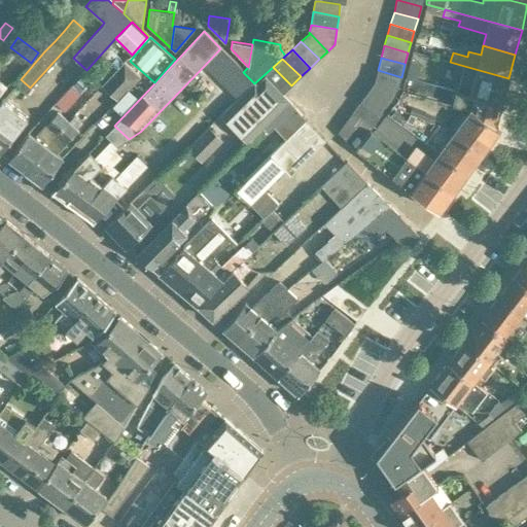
[(123,61),(102,84),(117,100),(140,77),(123,61)]
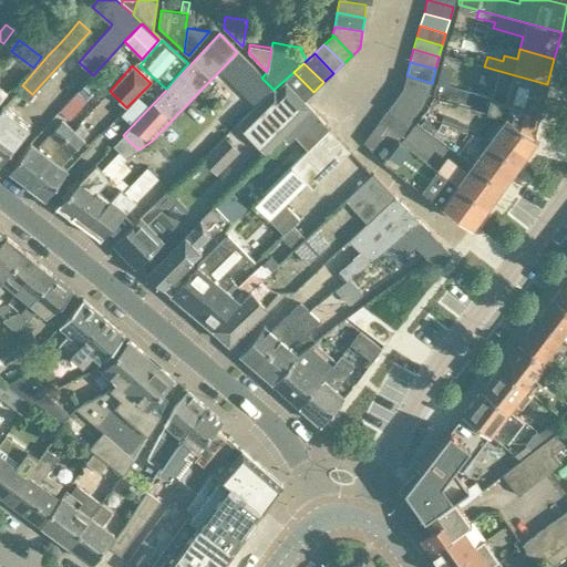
[(500,71),(493,99),(539,112),(547,84),(500,71)]
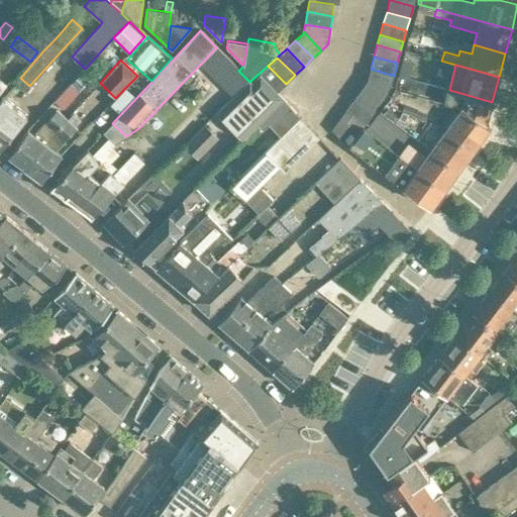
[(286,84),(268,66),(259,74),(278,92),(286,84)]
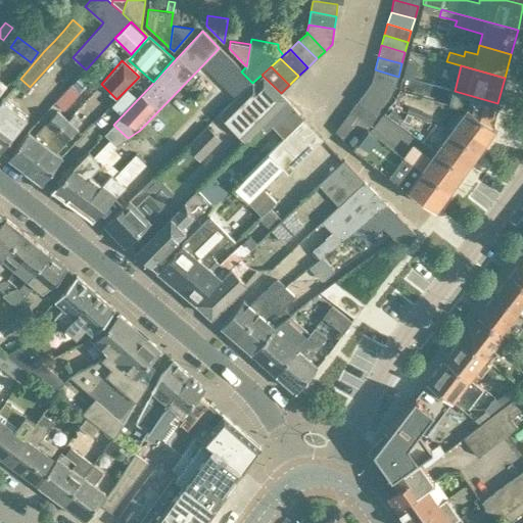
[(394,90),(398,77),(375,69),(372,81),(390,96),(394,90)]
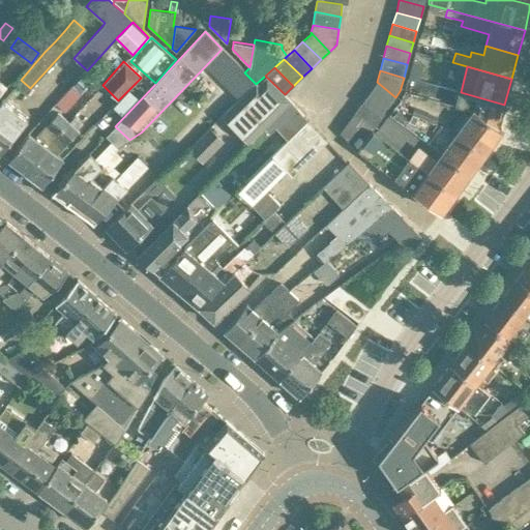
[(83,75),(56,102),(65,111),(91,83),(83,75)]
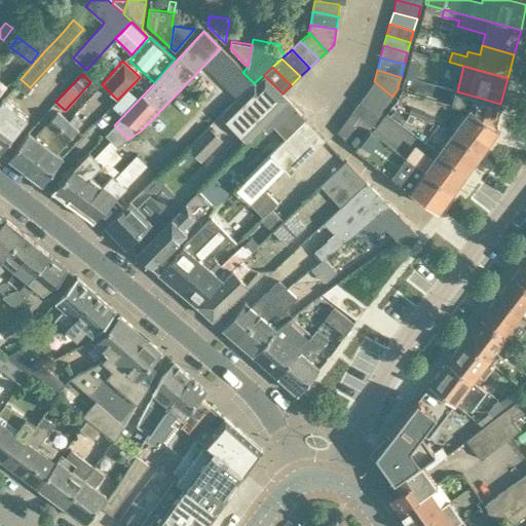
[(283,94),(263,75),(254,83),(253,82),(236,98),(221,113),(247,141),(289,101),(283,94)]
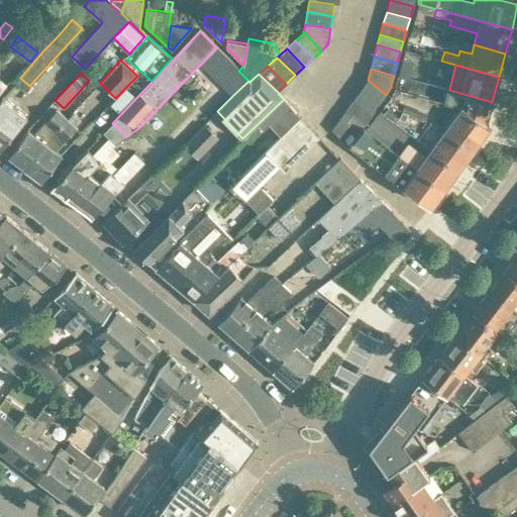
[(398,76),(395,87),(461,105),(486,123),(492,102),(449,90),(409,79),(398,76)]
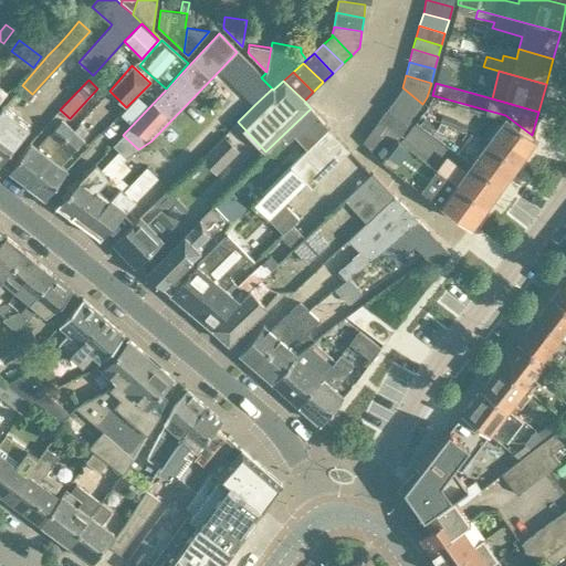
[(402,87),(386,109),(407,125),(422,104),(402,87)]
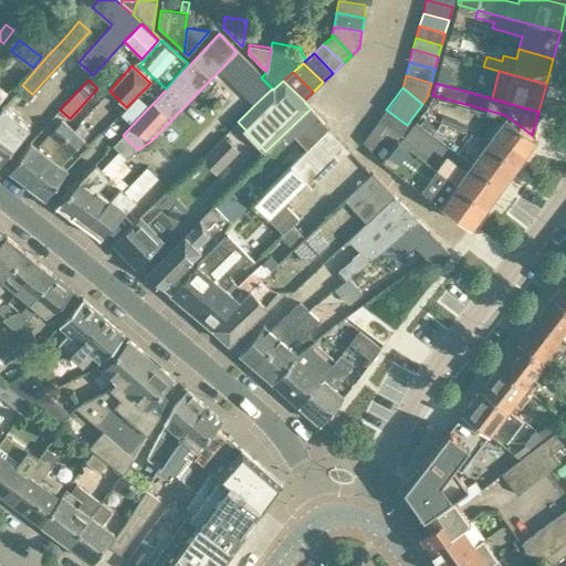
[(535,137),(532,135),(505,115),(432,95),(431,100),(422,111),(469,129),(485,142),(516,165),(535,137)]
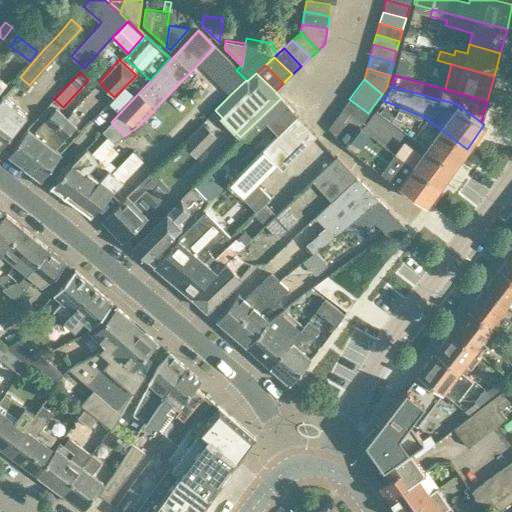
[(1,95),(0,96),(0,147),(26,113),(1,95)]
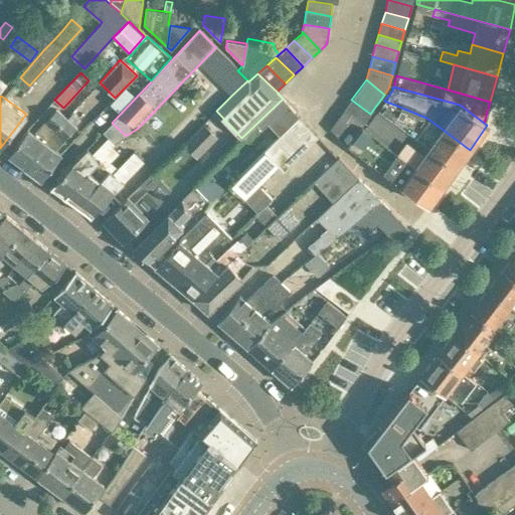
[(370,114),(351,100),(344,110),(363,124),(370,114)]
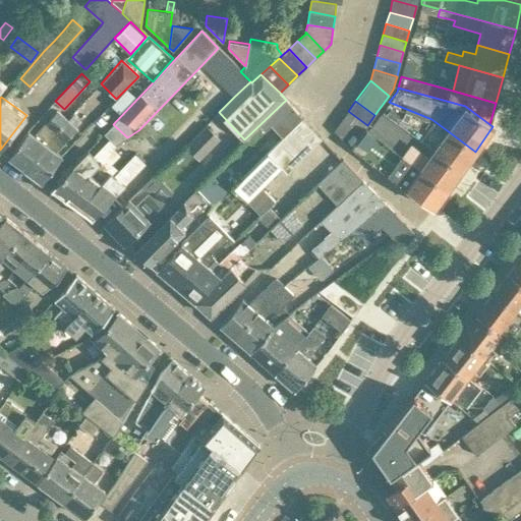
[(382,112),(432,150),(461,170),(475,152),(447,130),(431,119),(389,102),(382,112)]
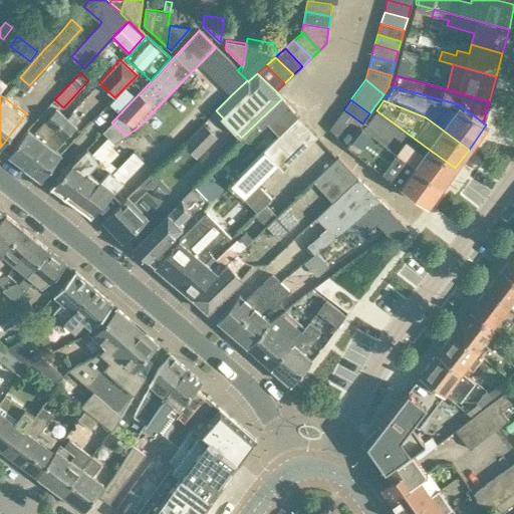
[(8,155),(25,168),(44,142),(66,118),(56,109),(35,133),(28,127),(8,155)]
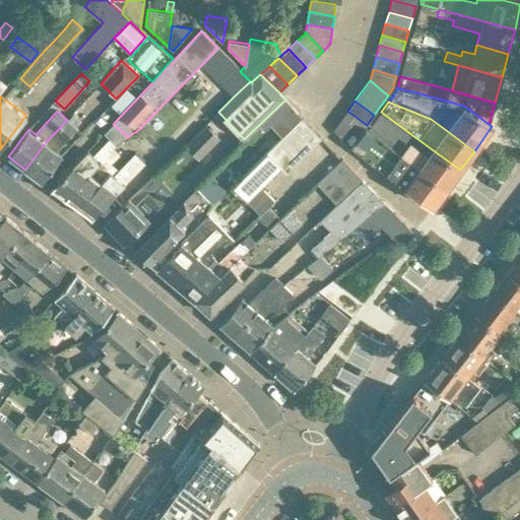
[(360,134),(365,127),(367,125),(347,111),(340,120),(360,134)]
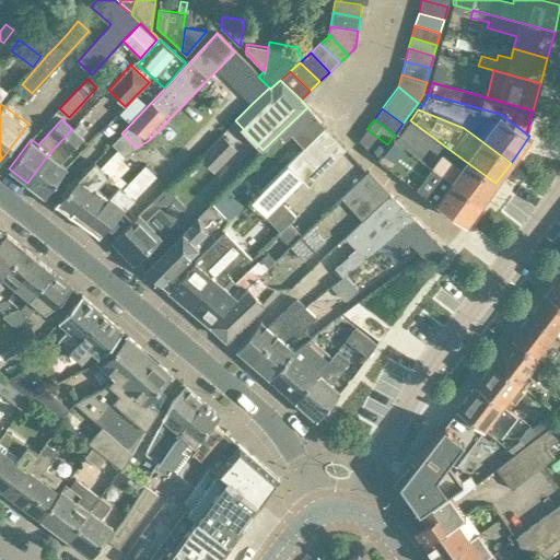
[(396,140),(451,179),(450,181),(480,203),(496,183),(465,161),(410,120),(396,140)]
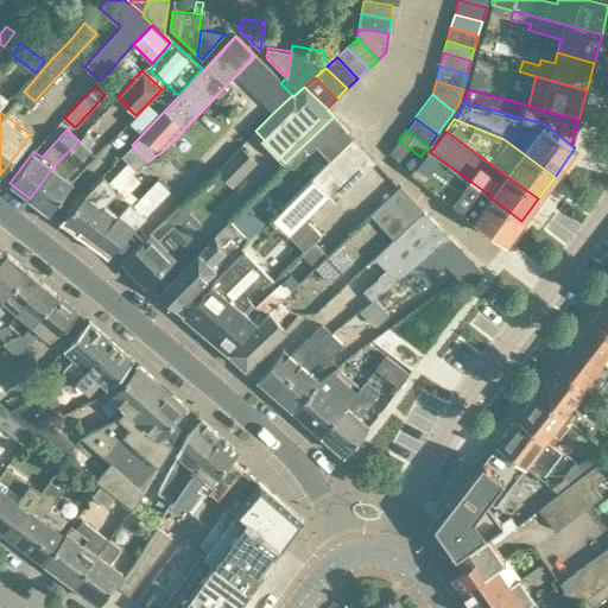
[(335,201),(375,162),(353,138),(312,177),(271,217),(303,251),(314,240),(321,234),(305,219),(329,195),(335,201)]
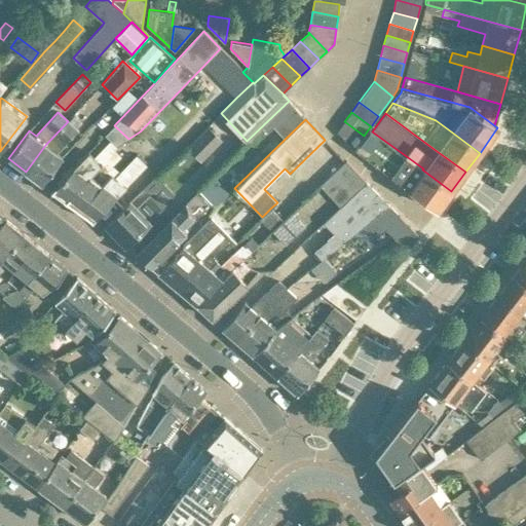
[(77,130),(68,121),(45,145),(26,172),(42,184),(63,156),(58,152),(77,130)]
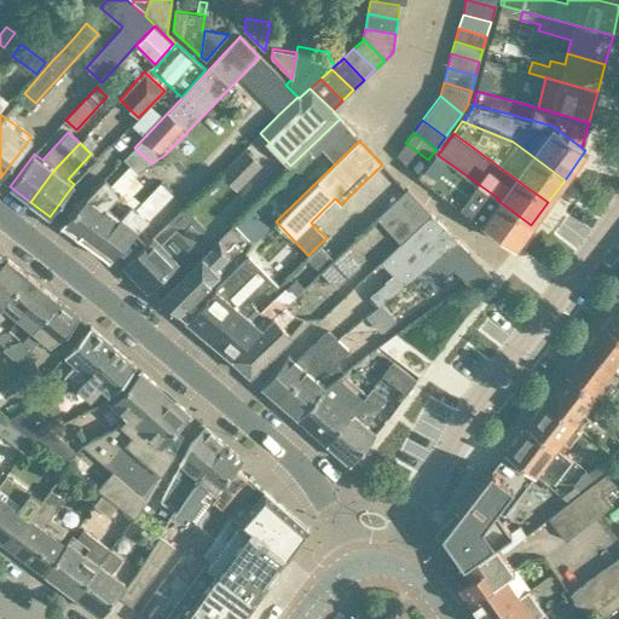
[(397,155),(415,174),(417,175),(428,160),(405,143),(397,155)]
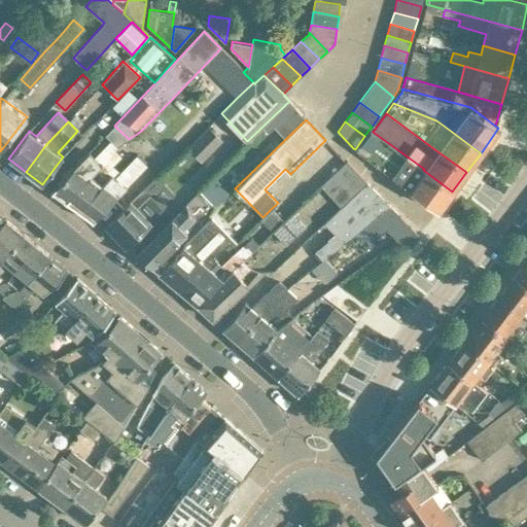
[(209,129),(201,138),(212,149),(220,141),(209,129)]
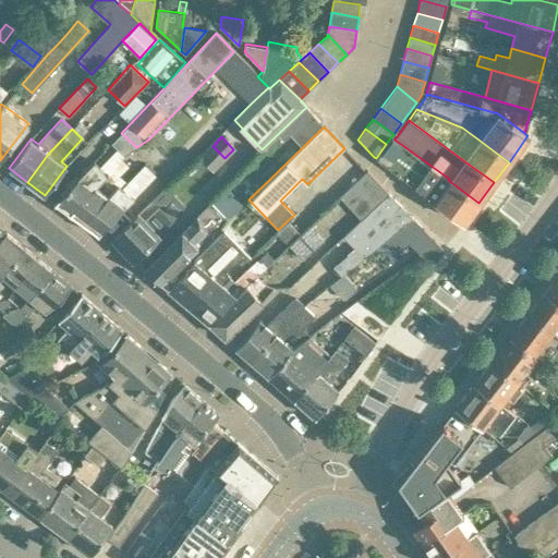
[(386,144),(376,158),(464,222),(478,203),(448,180),(449,179),(395,140),(391,136),(386,144)]
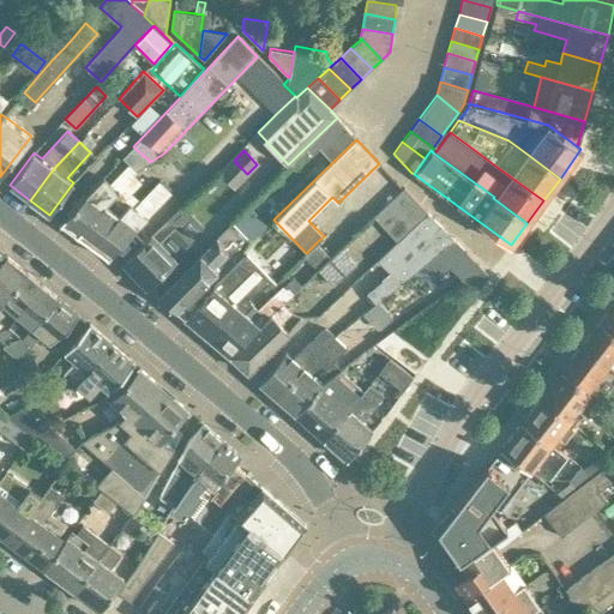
[(132,175),(137,170),(128,164),(109,182),(103,178),(60,223),(76,235),(107,204),(133,176),(132,175)]
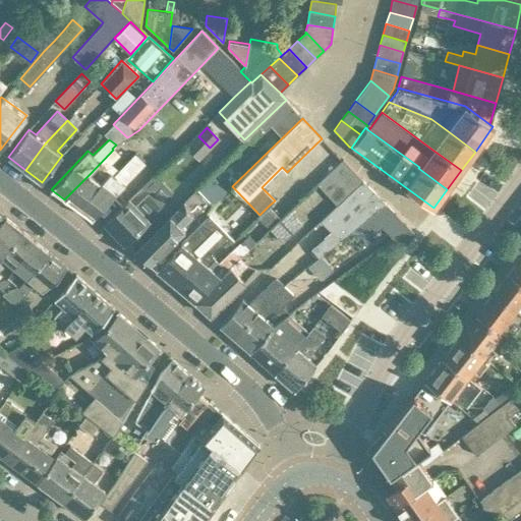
[(113,150),(91,173),(64,199),(92,219),(113,196),(125,183),(145,165),(134,154),(118,170),(113,165),(120,157),(113,150)]
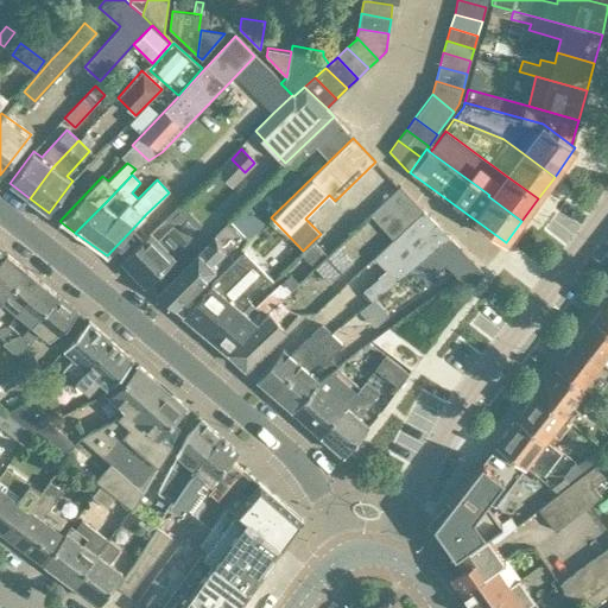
[(393,238),(423,210),(400,185),(399,187),(371,214),(393,238)]
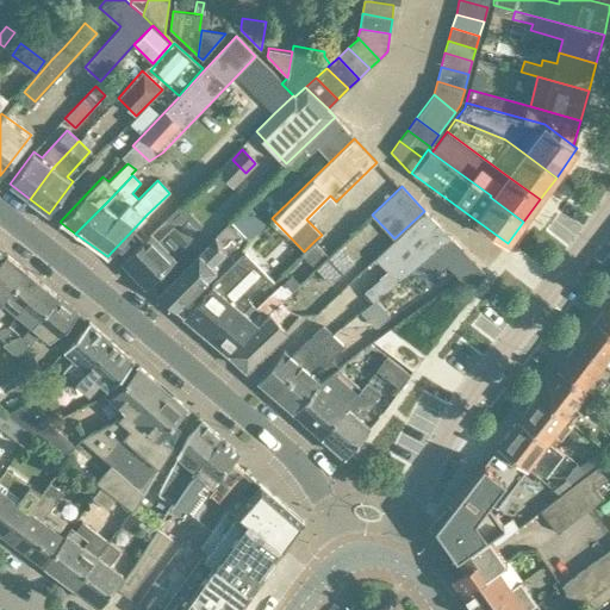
[(157,293),(175,309),(176,309),(180,311),(191,300),(187,297),(217,269),(211,263),(223,251),(226,254),(234,247),(236,244),(246,236),(249,240),(267,223),(248,204),(230,221),(219,231),(157,293)]
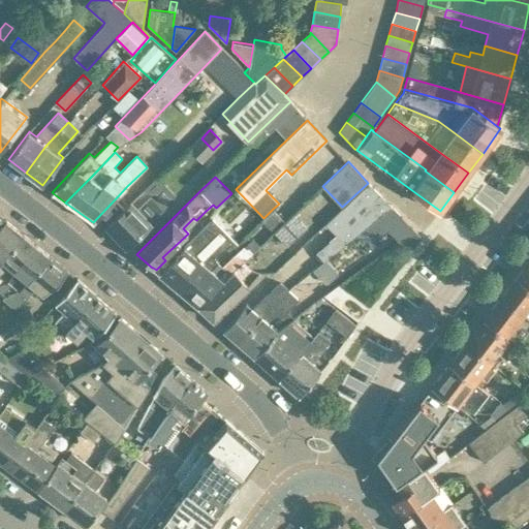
[(368,183),(342,207),(325,223),(337,235),(316,252),(322,261),(366,228),(393,208),(368,183)]
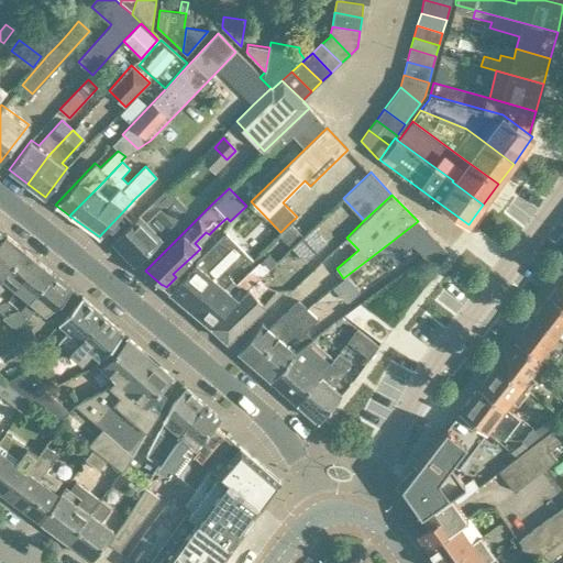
[(132,222),(112,241),(113,242),(113,241),(117,244),(121,249),(134,263),(135,263),(159,240),(158,239),(174,223),(153,201),(136,217),(132,222)]
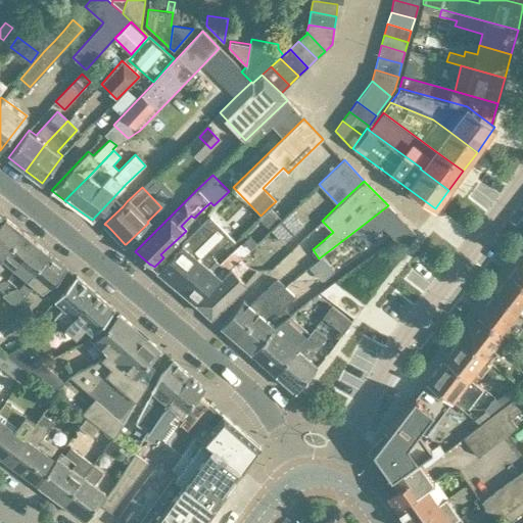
[(373,237),(383,228),(393,238),(405,249),(416,234),(388,205),(362,226),(373,237)]
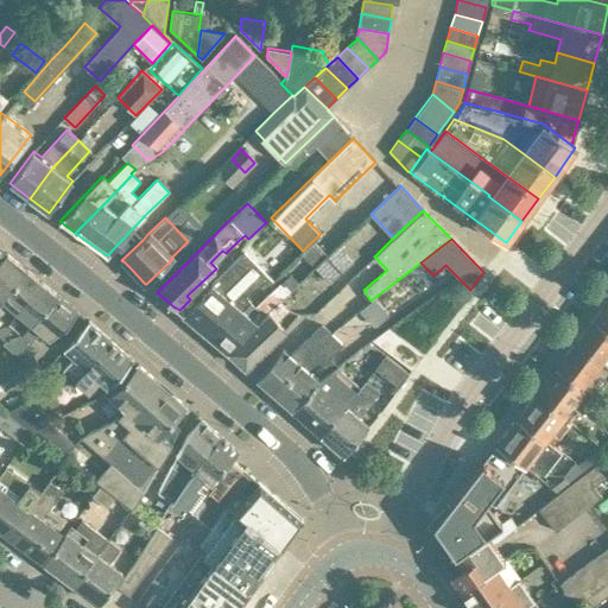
[(314,240),(303,251),(302,252),(311,263),(324,251),(314,240)]
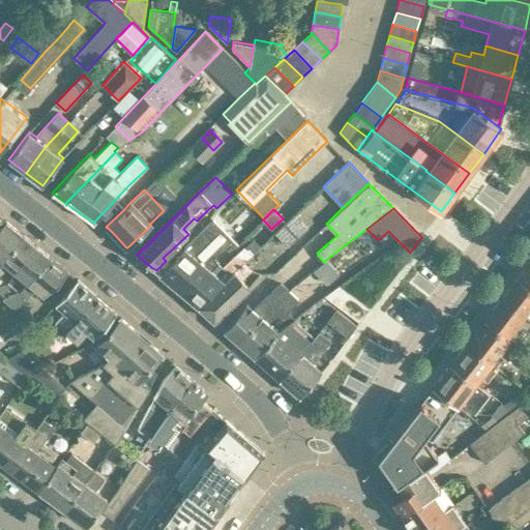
[(295,213),(274,233),(287,246),(307,227),(295,213)]
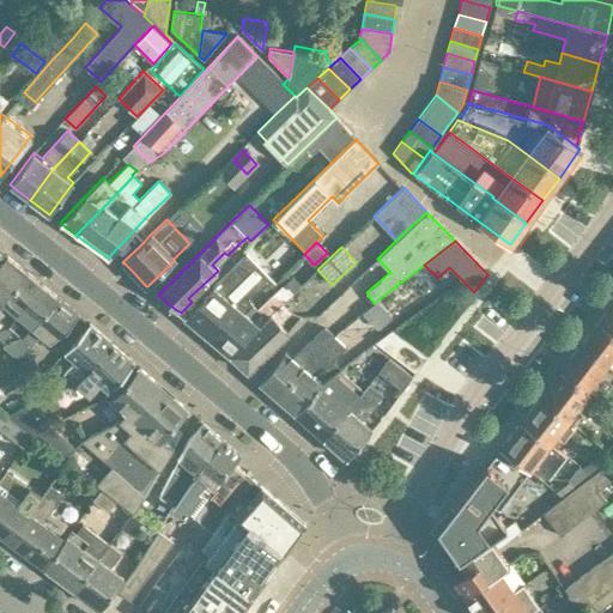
[(0,303),(4,301),(26,272),(6,255),(0,262),(0,303)]
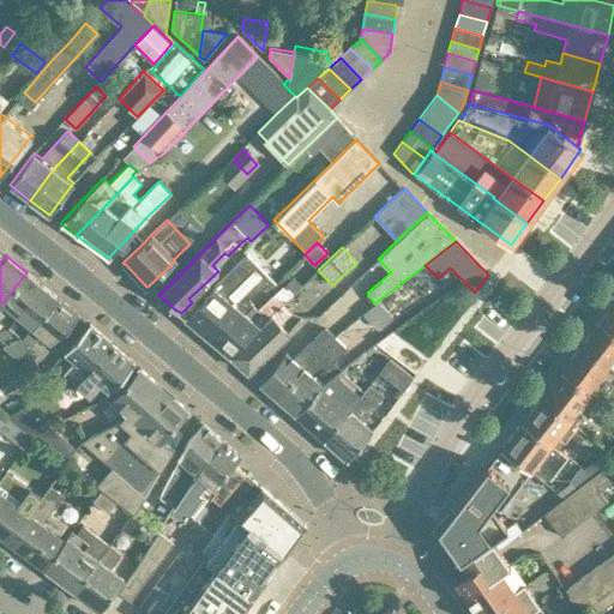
[(196,305),(192,302),(181,313),(185,317),(184,317),(214,342),(254,304),(251,300),(270,281),(246,256),(244,259),(196,305)]
